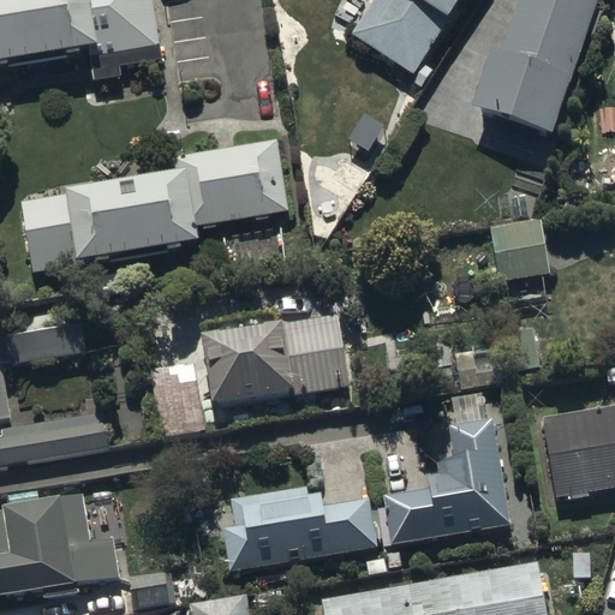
[(78,64),(159,51),(149,0),(0,0),(0,72),(78,59),(78,64)]
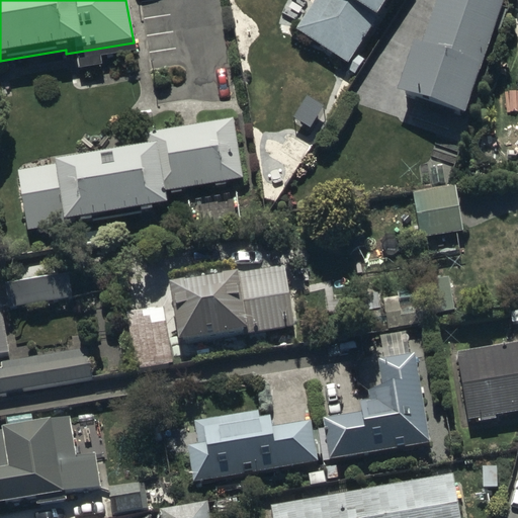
[(389,0),(317,0),(297,31),(348,64),(389,0)]
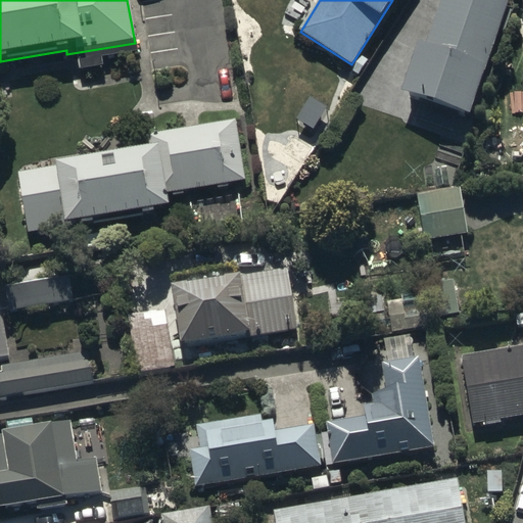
[(400,92),(471,114),(508,1),(505,0),(442,0),(429,44),(417,40),(400,92)]
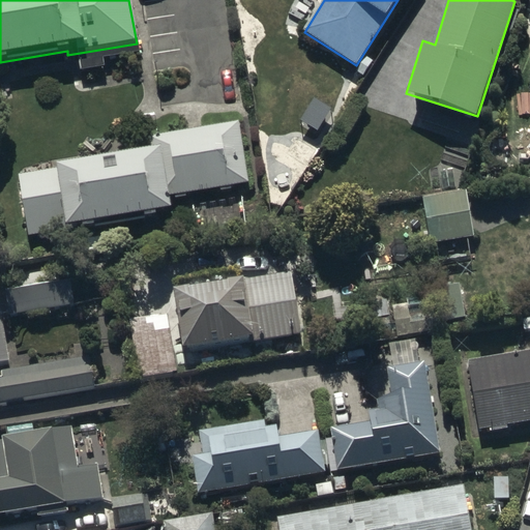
[(239,129),(239,122),(143,137),(144,146),(49,160),(50,170),(18,175),(19,180),(13,181),(22,232),(26,231),(26,235),(60,230),(61,236),(87,233),(86,228),(176,213),(174,197),(247,185),(247,180),(254,179),(245,128),(239,129)]
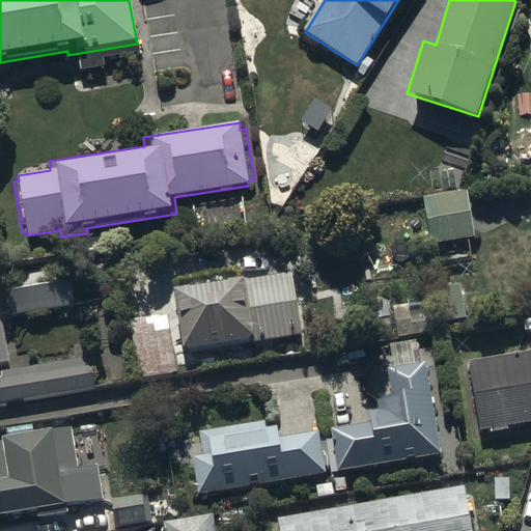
[(467,192),(427,197),(434,241),(473,235),(467,192)]
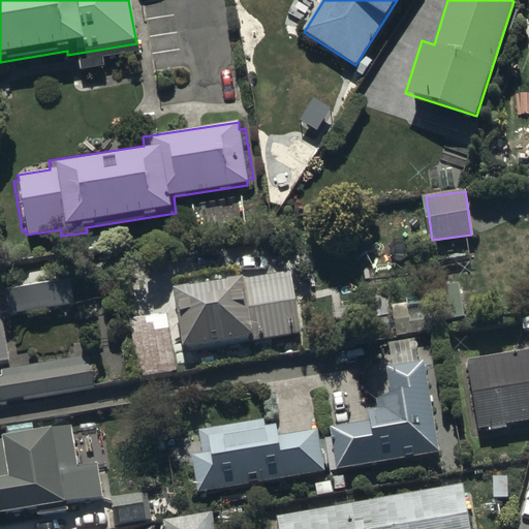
[(300,336),(289,273),(174,290),(183,347),(250,337),(251,343),(300,336)]
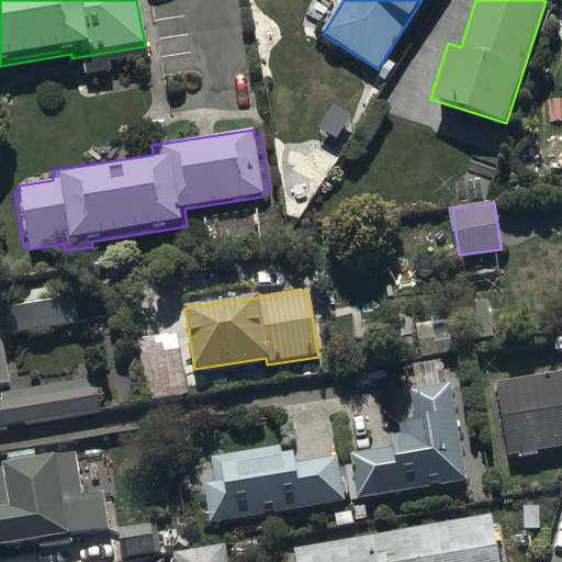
[(7,307),(10,334),(76,327),(74,301),(7,307)]
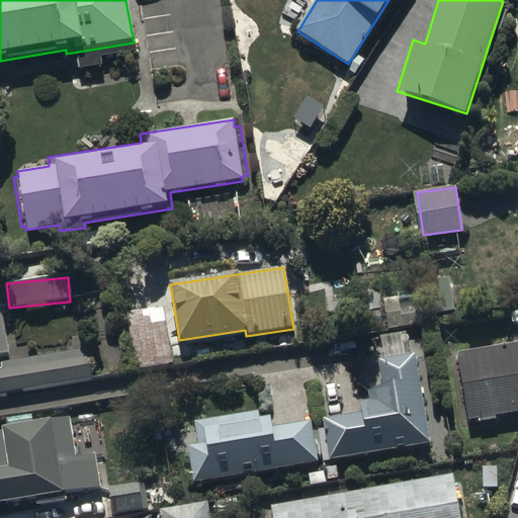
[(390,325),(410,323),(411,325),(455,320),(451,291),(407,296),(408,305),(387,307),(390,325)]
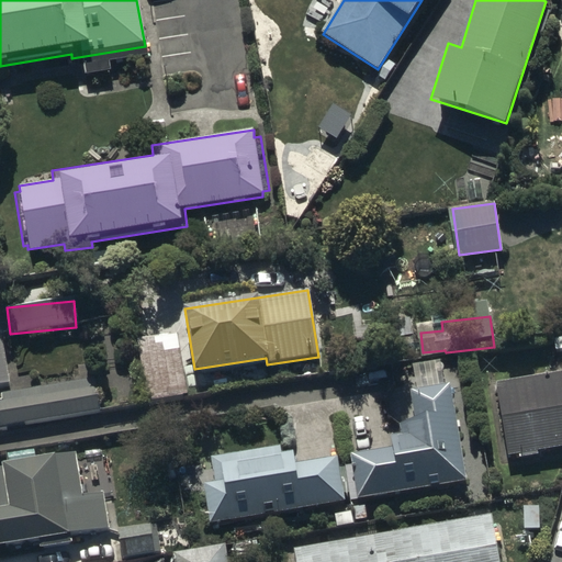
[(0,383),(9,383),(1,328),(0,328),(0,383)]
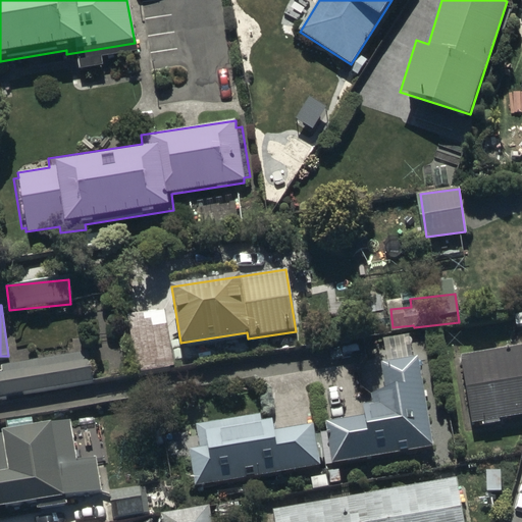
[(165,307),(125,314),(135,369),(174,362),(165,307)]
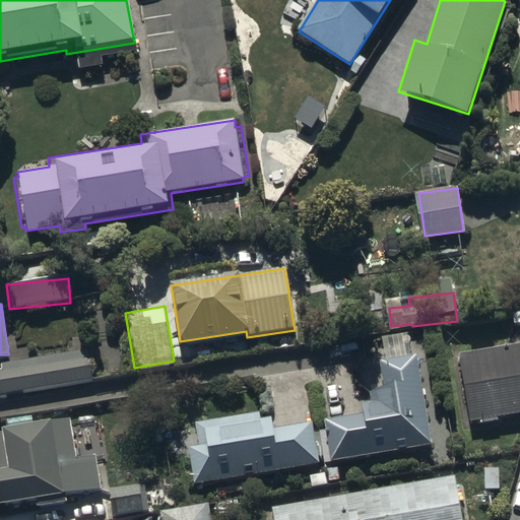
[(519,413),(519,342),(456,353),(468,423),(519,413)]
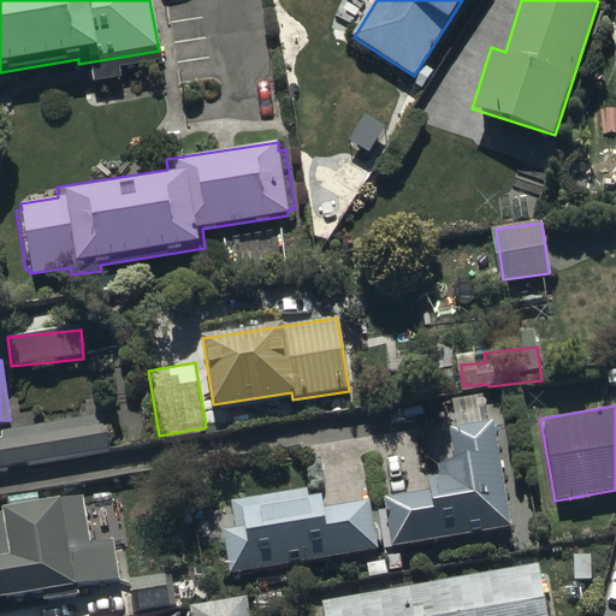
[(0,467),(108,449),(104,415),(0,433),(1,439),(0,438),(0,467)]
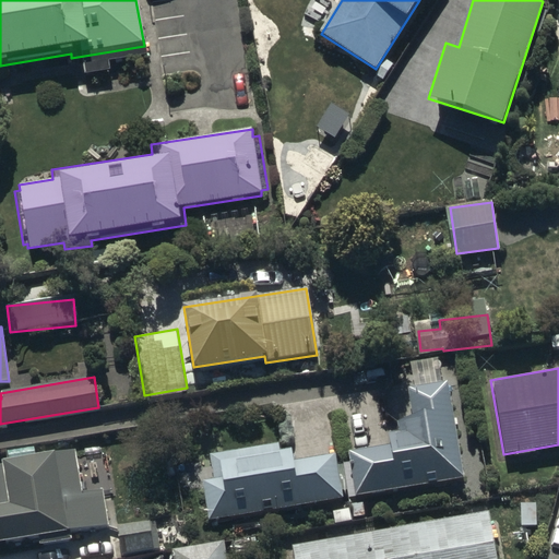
[(464,478),(448,381),(407,388),(414,421),(401,424),(402,432),(387,436),(389,445),(351,452),(358,497),(464,478)]
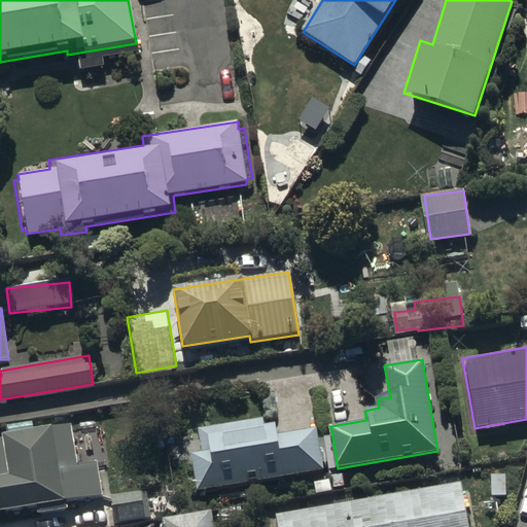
[(191,454),(197,489),(323,468),(322,461),(325,460),(322,438),(319,438),(318,429),(277,435),(275,423),(265,425),(264,418),(199,428),(202,452),(191,454)]
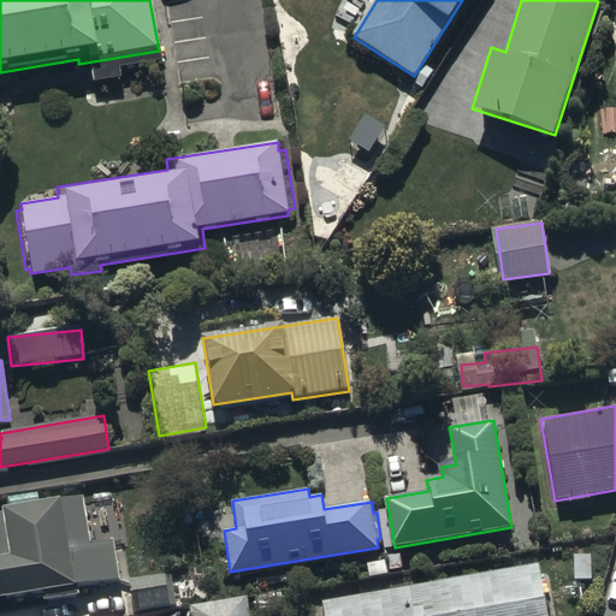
[(89,545),(82,498),(4,509),(5,514),(0,514),(0,596),(43,590),(45,600),(78,596),(77,587),(122,580),(117,542),(89,545)]
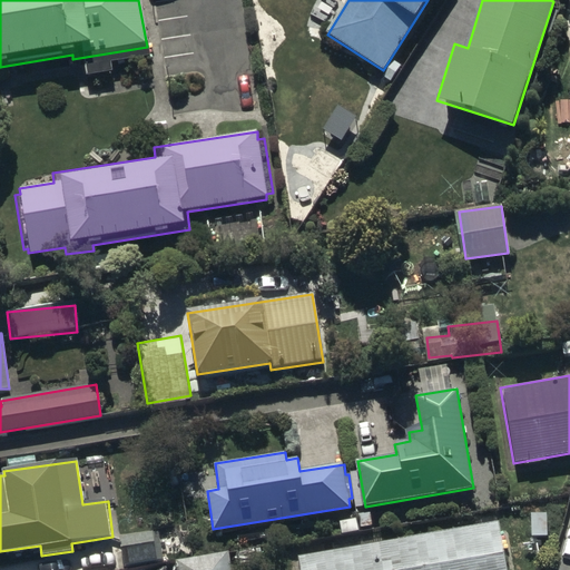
[(504,569),(498,523),(297,557),(298,569),(504,569)]
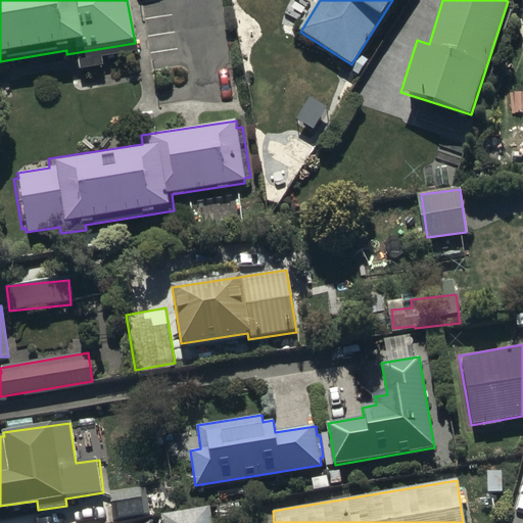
[(141,487),(108,493),(113,519),(146,512),(141,487)]
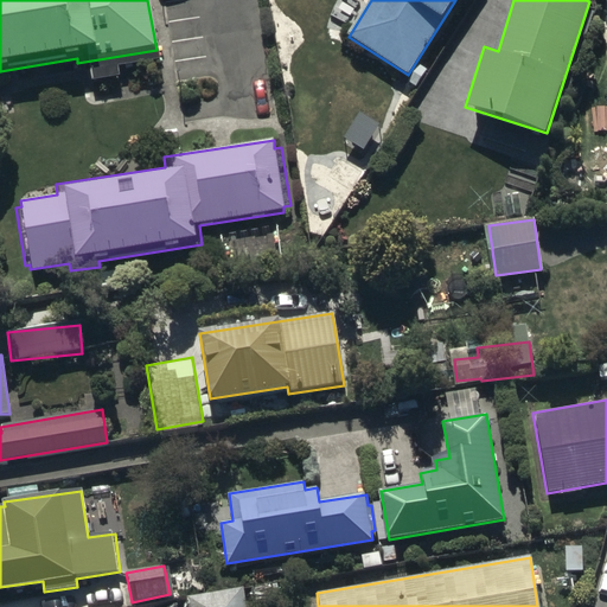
[(243,606),(241,589),(187,598),(187,606),(243,606)]
